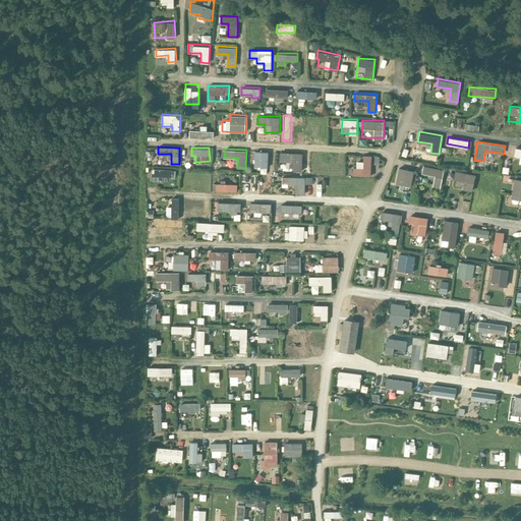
[(254,151),(254,169),(268,170),(269,152),(254,151)]
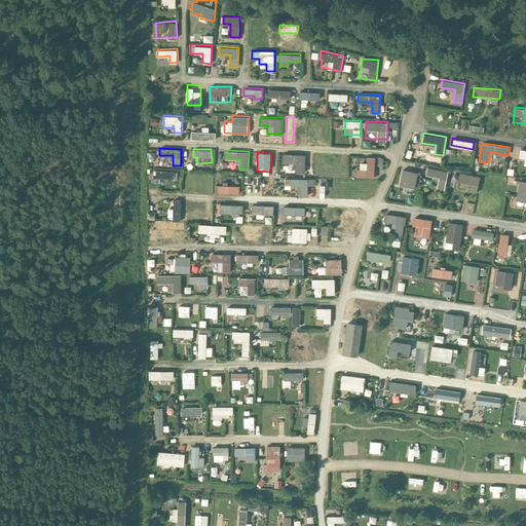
[(293,162),(293,172),(305,172),(306,154),(283,153),(283,162),(293,162)]
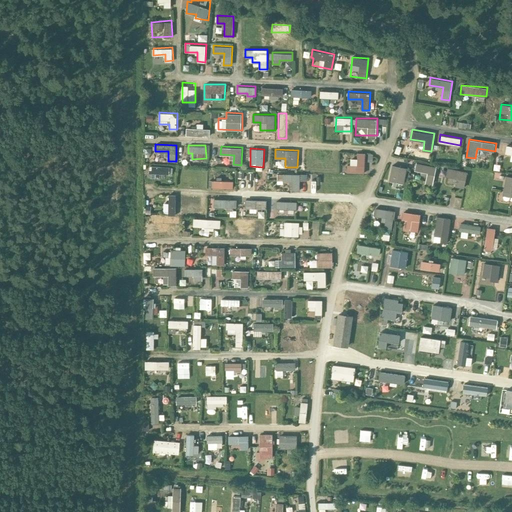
[(357,158),(348,158),(348,172),(365,172),(365,152),(357,152),(357,158)]
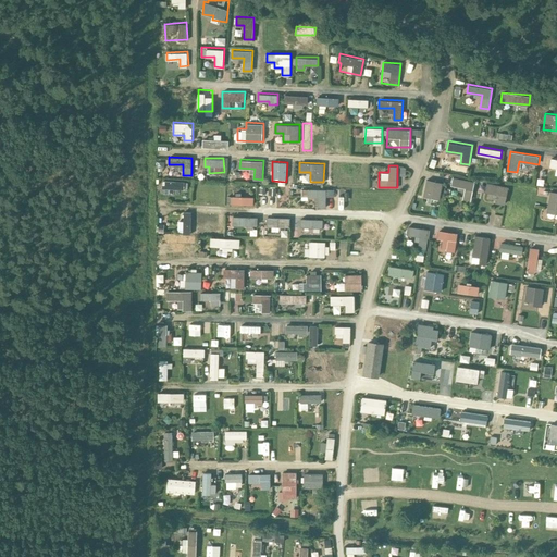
[(454,175),(452,184),(466,187),(463,198),(470,200),(475,181),(454,175)]
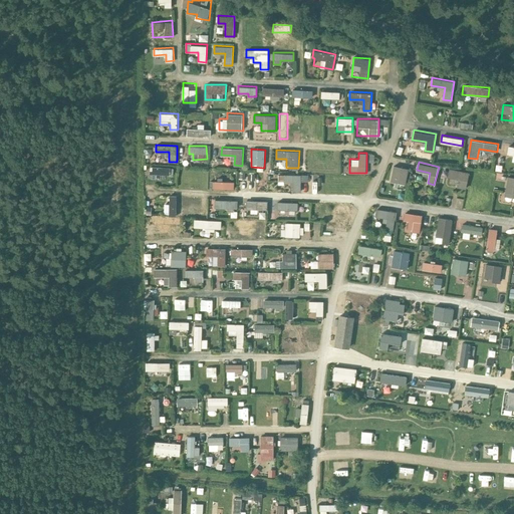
[(406,185),(410,169),(395,165),(390,181),(406,185)]
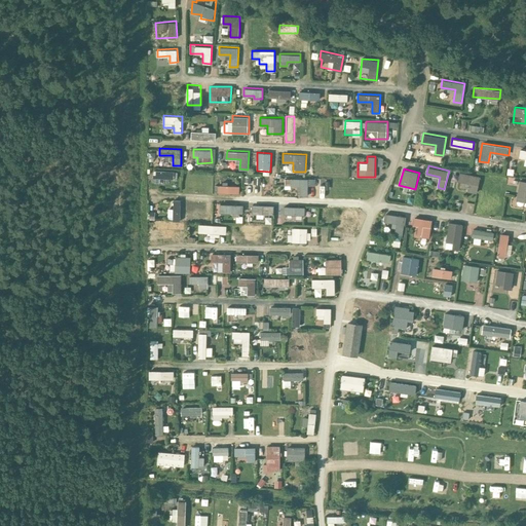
[(152,170),(152,182),(178,182),(178,170),(152,170)]
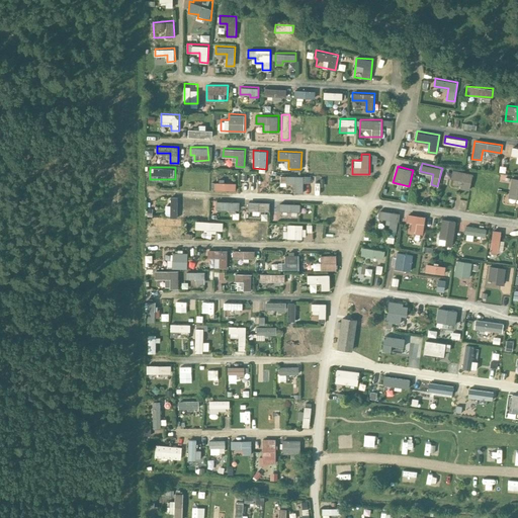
[(463,180),(461,188),(469,190),(473,173),(452,168),(450,177),(463,180)]
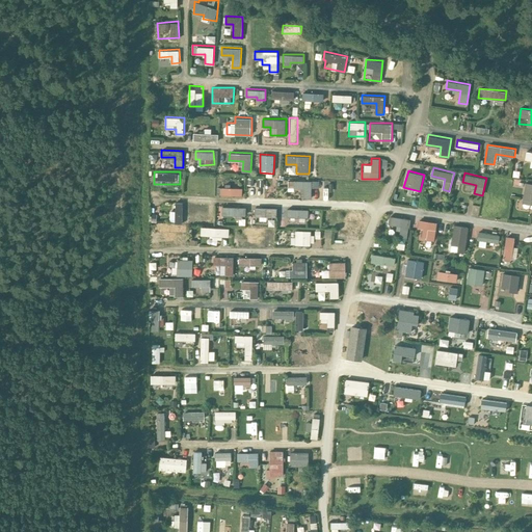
[(289,180),(288,187),(304,187),(303,197),(312,197),(312,187),(320,187),(320,180),(289,180)]
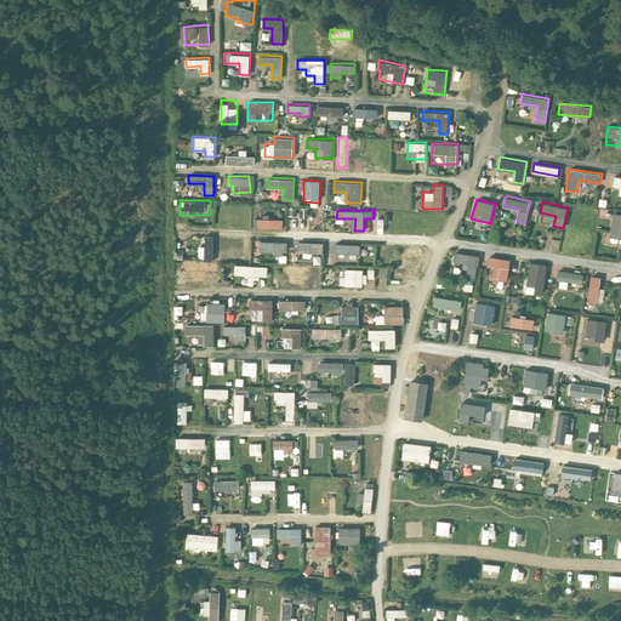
[(609,237),(620,238),(620,212),(613,212),(609,237)]
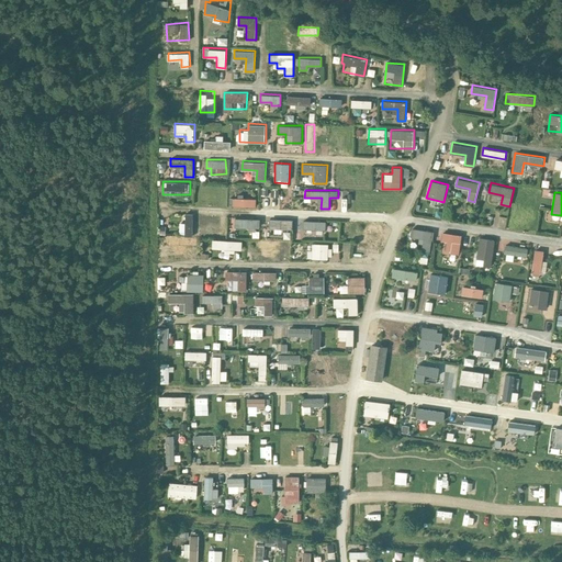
[(233,205),(256,206),(257,198),(233,198),(233,205)]
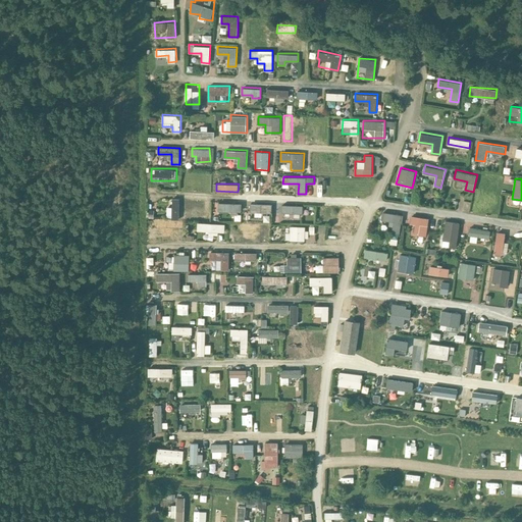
[(231,213),(242,213),(241,202),(218,202),(218,210),(231,210),(231,213)]
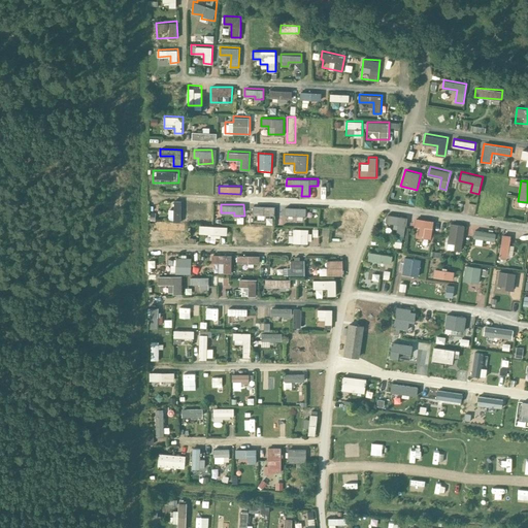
[(254,205),(253,215),(274,215),(275,205),(254,205)]
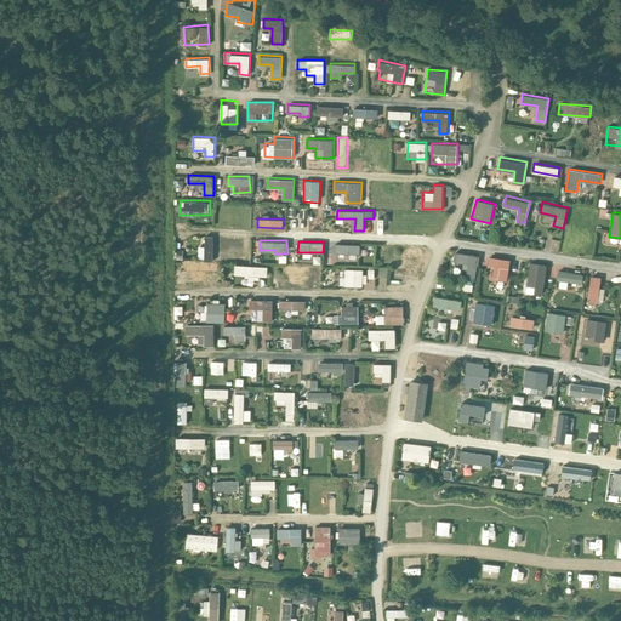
[(336,243),(335,252),(359,252),(360,244),(336,243)]
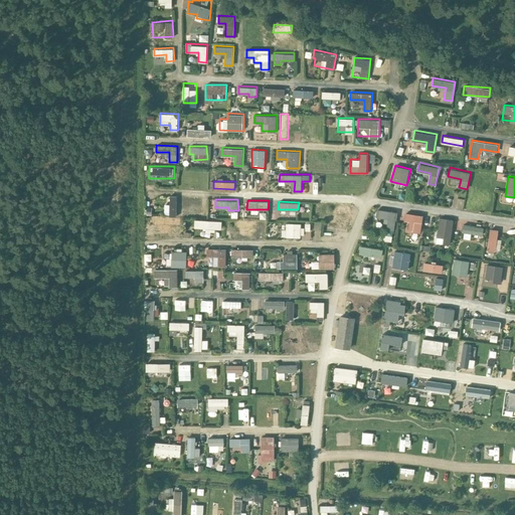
[(350,223),(353,207),(342,205),(340,214),(336,214),(335,221),(350,223)]
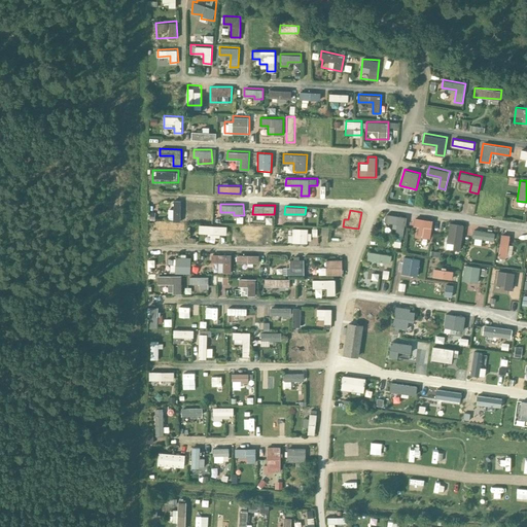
[(211,221),(211,213),(195,213),(195,221),(211,221)]
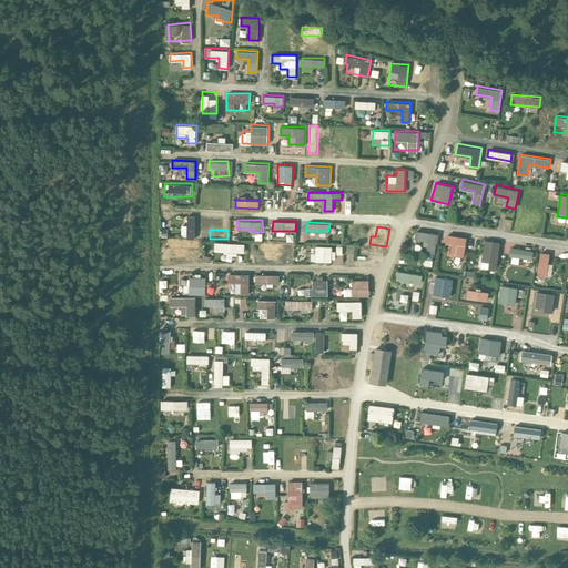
[(421,242),(419,251),(434,254),(438,234),(417,230),(415,241),(421,242)]
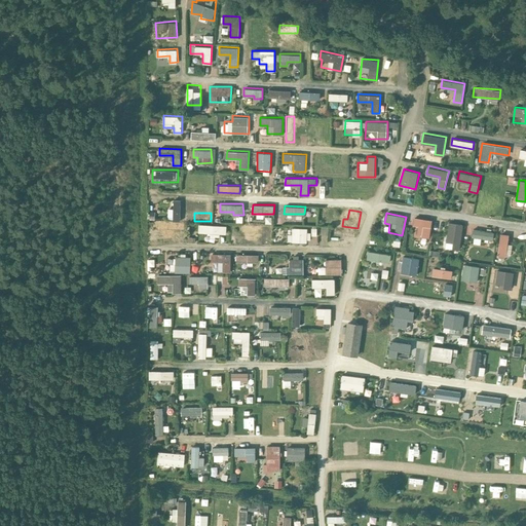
[(414,216),(413,224),(418,225),(417,233),(423,234),(422,241),(428,242),(433,220),(414,216)]
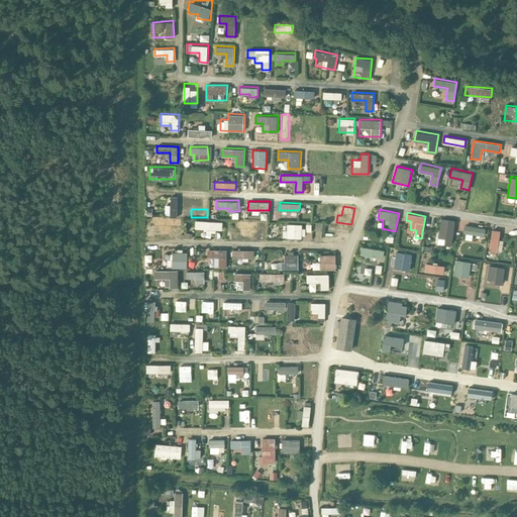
[(157,225),(183,226),(183,218),(157,218),(157,225)]
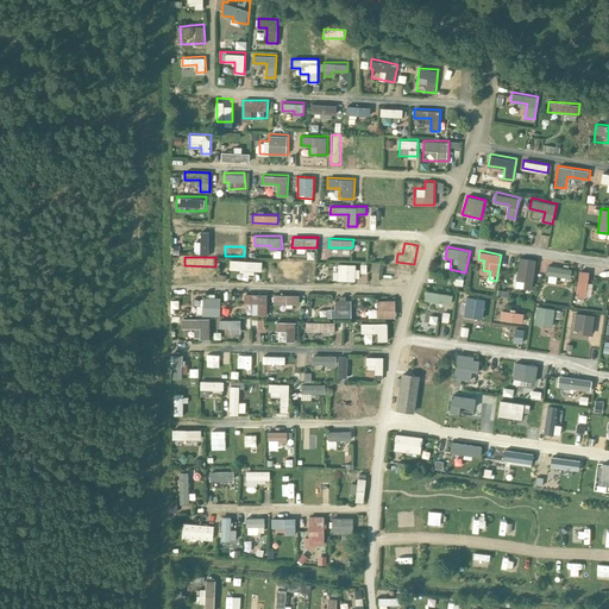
[(516,287),(533,288),(537,258),(519,257),(516,287)]
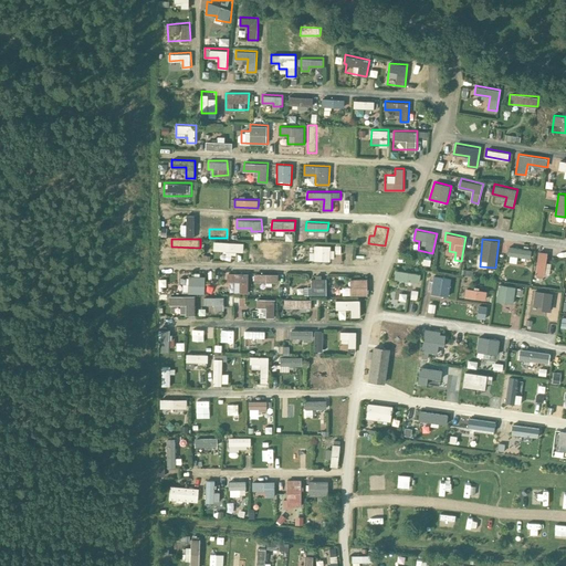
[(243,251),(244,241),(215,241),(213,250),(243,251)]
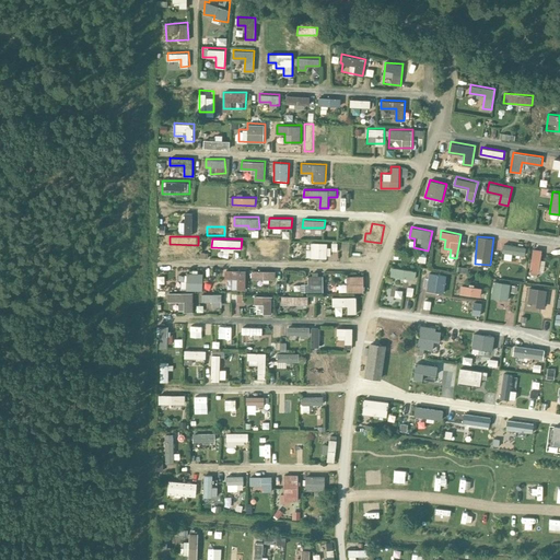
[(256,240),(255,248),(280,248),(281,241),(256,240)]
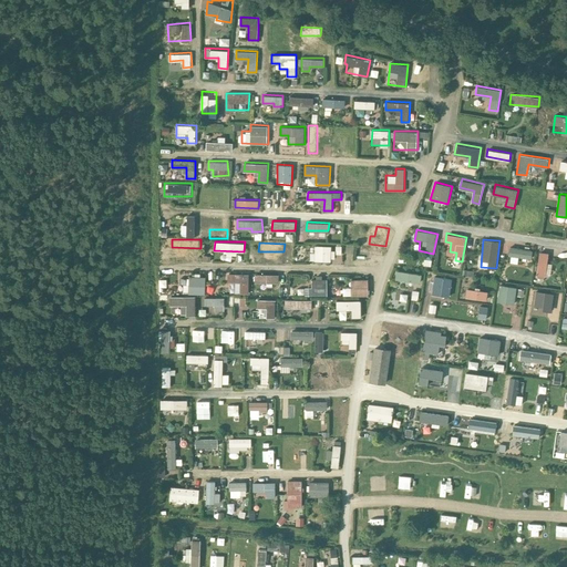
[(331,260),(331,245),(316,245),(315,251),(312,251),(312,260),(331,260)]
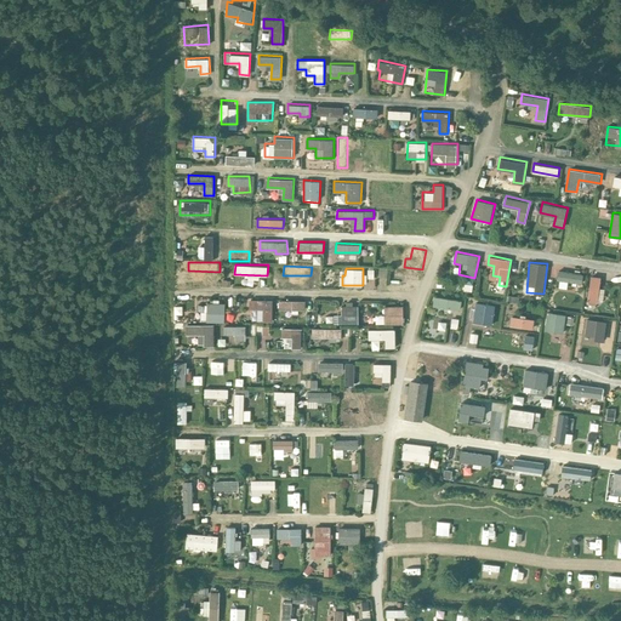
[(558,288),(568,288),(568,281),(582,281),(582,272),(559,271),(558,288)]
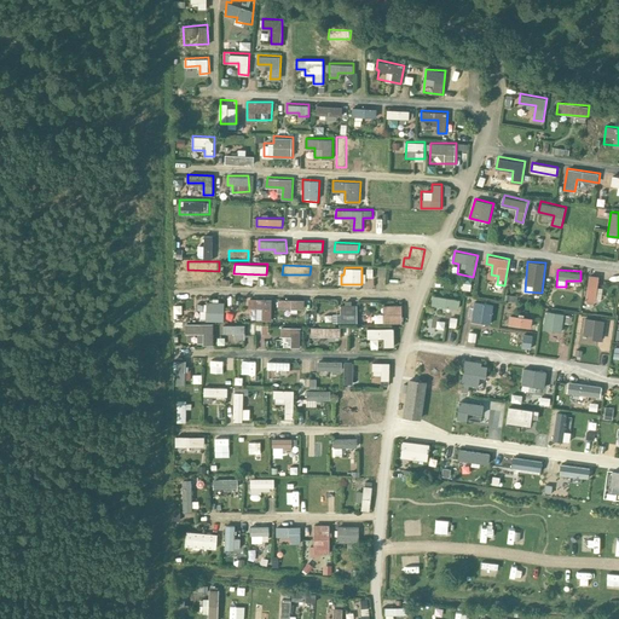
[(597,301),(597,276),(588,275),(586,301),(597,301)]
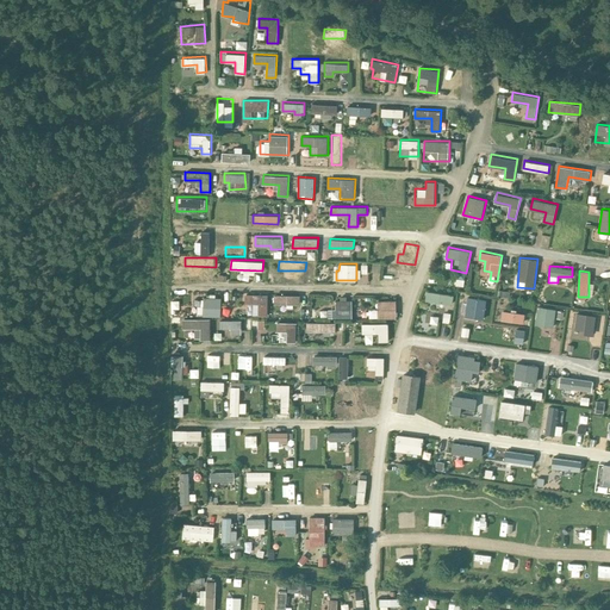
[(427,291),(425,302),(453,303),(454,293),(427,291)]
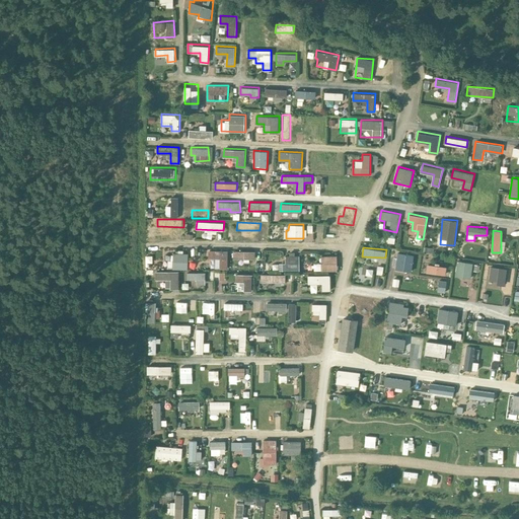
[(228,268),(228,249),(209,249),(209,258),(215,258),(215,268),(228,268)]
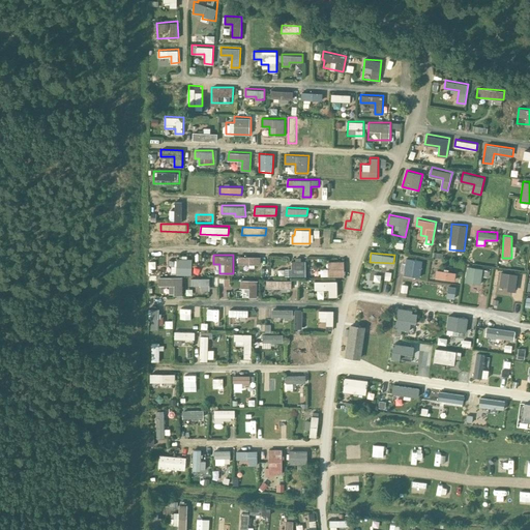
[(261,264),(261,256),(238,256),(238,264),(261,264)]
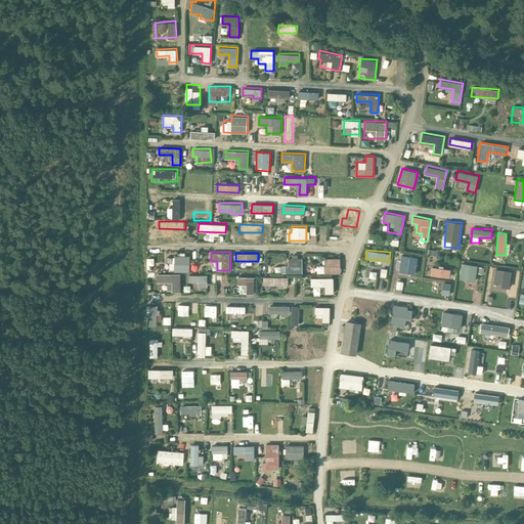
[(189,270),(190,255),(175,255),(175,263),(170,263),(170,270),(189,270)]
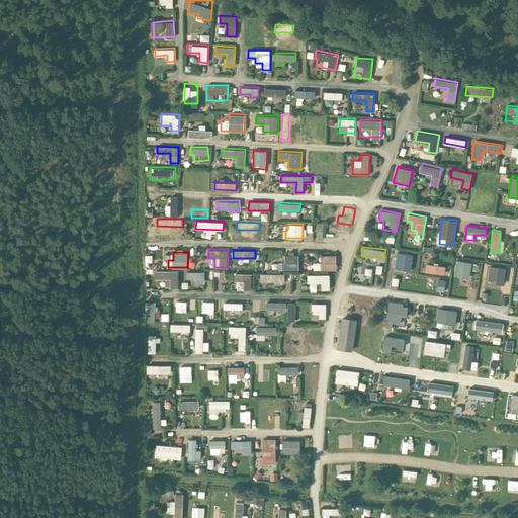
[(395,269),(411,270),(413,254),(397,252),(395,269)]
